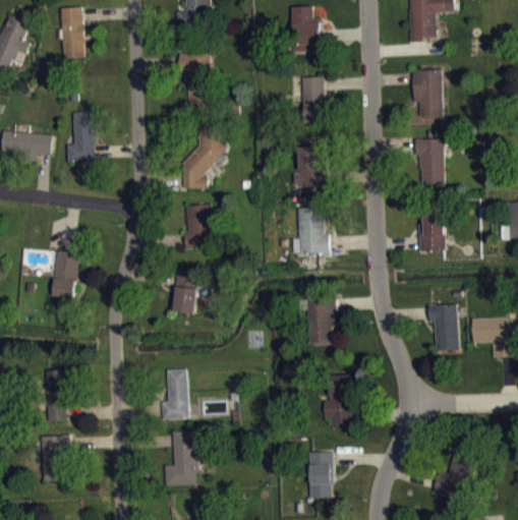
[(183,0),(184,11),(175,11),(175,32),(207,31),(205,0),(183,0)]
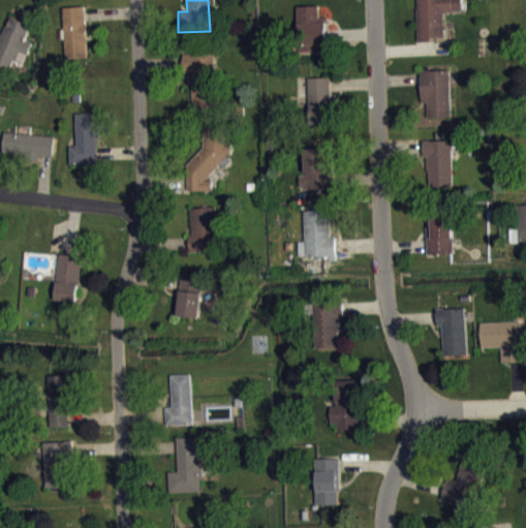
[(414,0),(414,9),(412,8),(414,41),(440,40),(440,11),(459,10),(459,0),(414,0)]
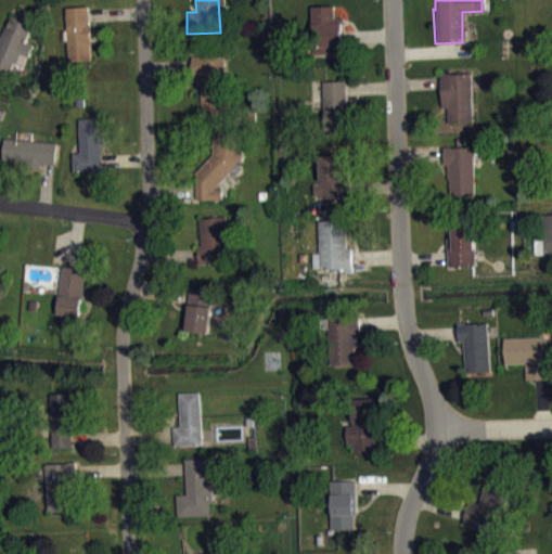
[(309,8),(311,54),(341,54),(341,18),(333,18),(332,5),(309,8)]
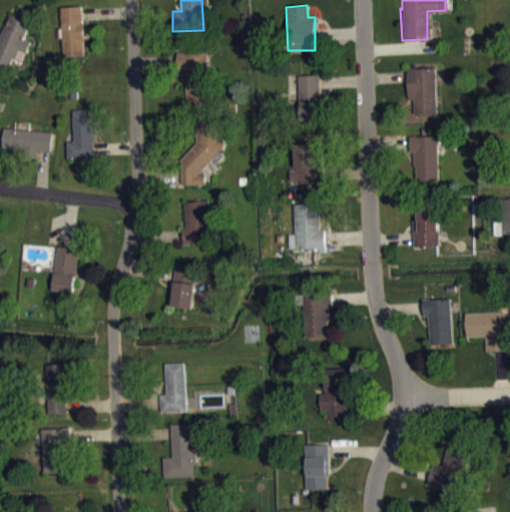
[(59,7),(62,57),(83,56),(79,6),(59,7)]
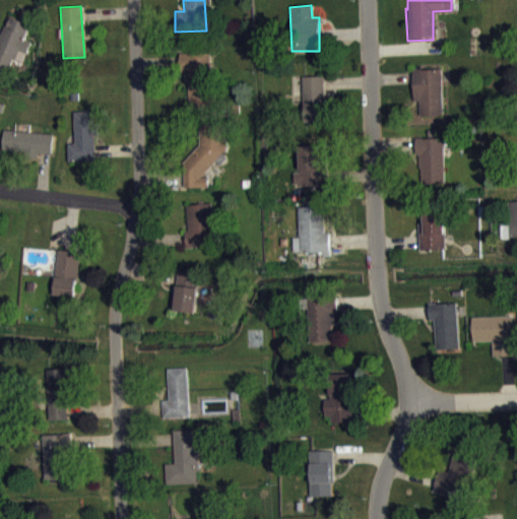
[(8,16),(4,27),(2,26),(0,31),(0,71),(4,73),(11,59),(13,60),(18,51),(24,53),(28,43),(22,40),(28,24),(8,16)]
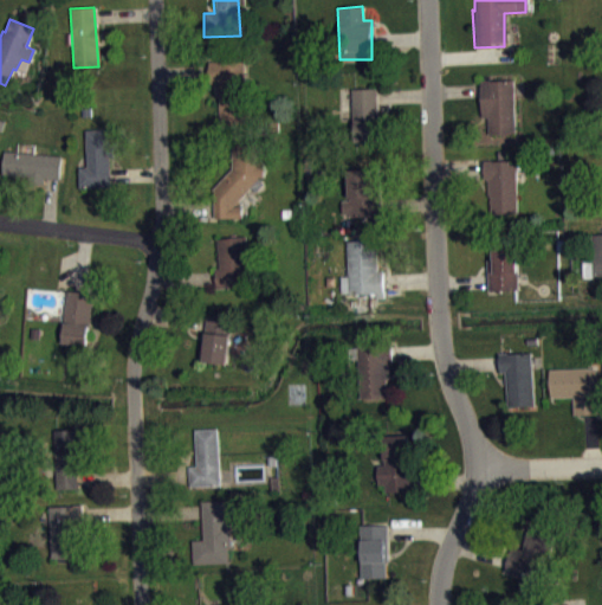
[(207,63),(207,83),(214,83),(214,100),(218,100),(219,127),(246,126),(243,62),(207,63)]
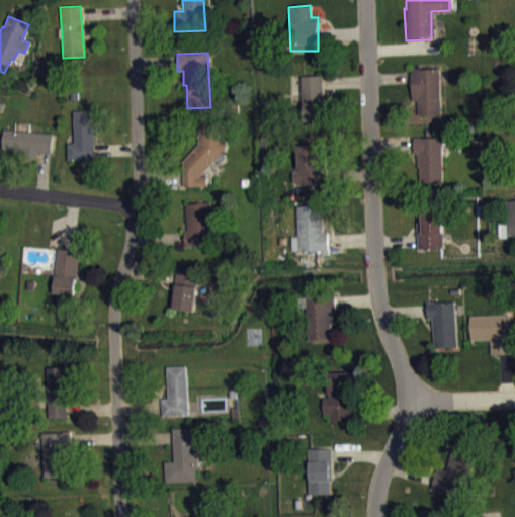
[(409,69),(411,100),(416,100),(417,114),(438,114),(437,69),(409,69)]
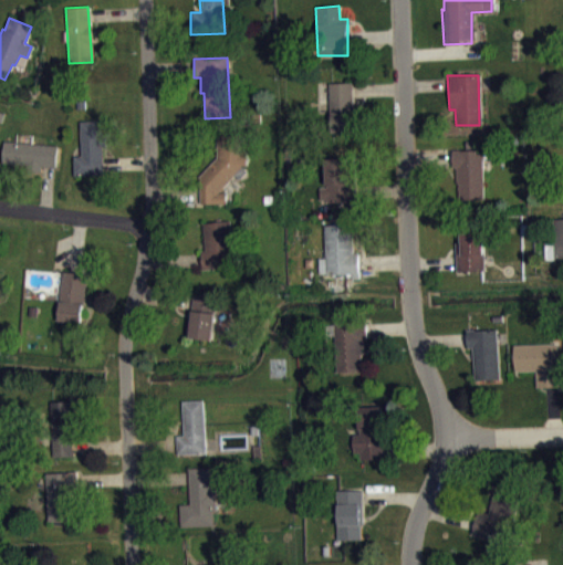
[(327,84),(330,133),(353,132),(351,83),(327,84)]
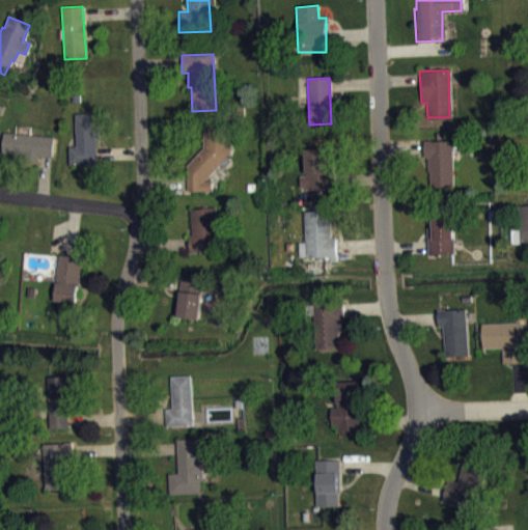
[(73,114),(75,146),(67,146),(68,165),(96,164),(95,138),(99,138),(99,128),(95,128),(94,113),(73,114)]
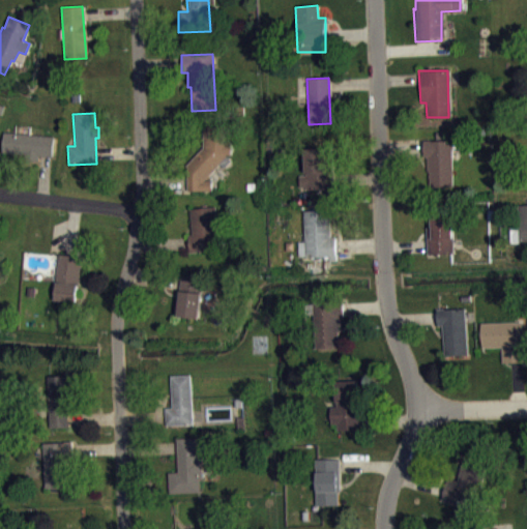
[(202,127),(202,148),(186,165),(186,190),(212,190),(211,180),(204,180),(227,155),(230,155),(229,126),(202,127)]
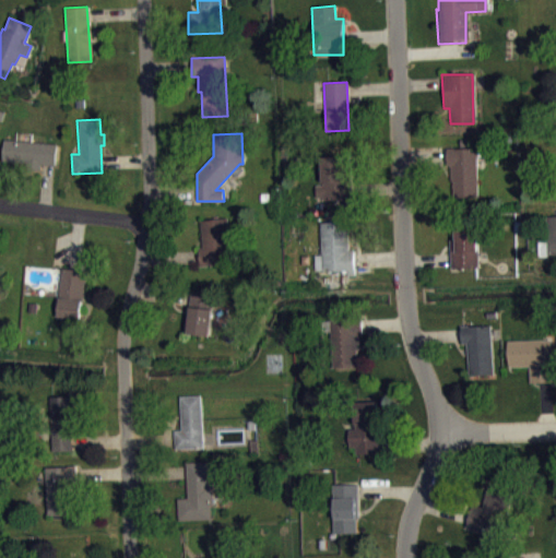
[(2,140),(0,162),(52,166),(55,144),(2,140)]
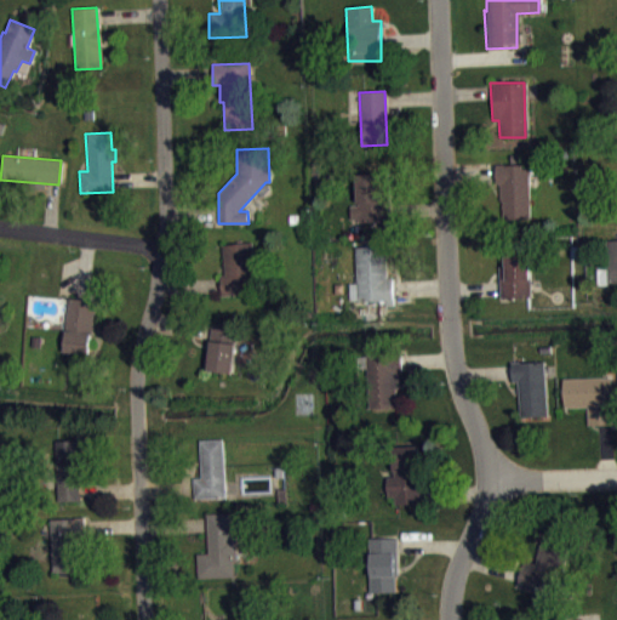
[(493,165),(495,183),(498,183),(500,202),(501,202),(502,220),(529,219),(527,164),(493,165)]
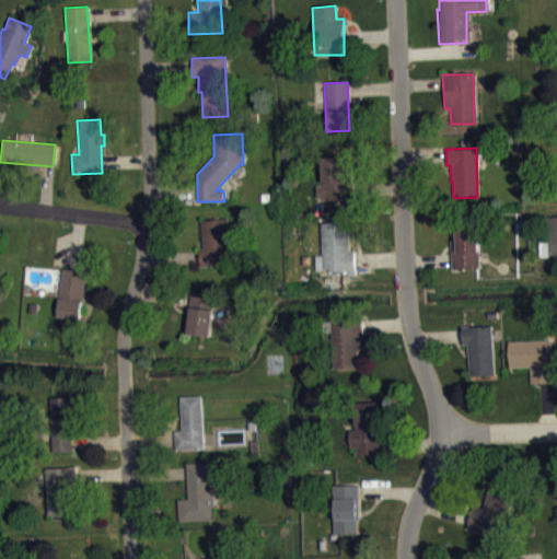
[(323,186),(315,186),(316,201),(351,200),(348,151),(321,152),(323,186)]
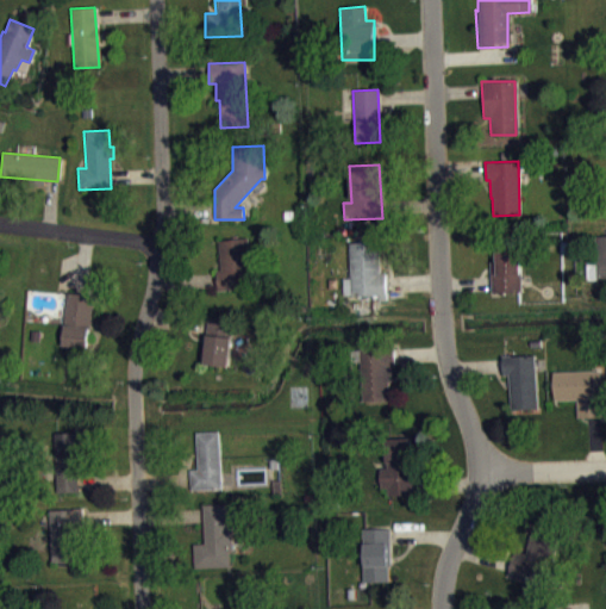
[(605,236),(605,279),(591,280),(589,265),(595,265),(594,236),(605,236)]
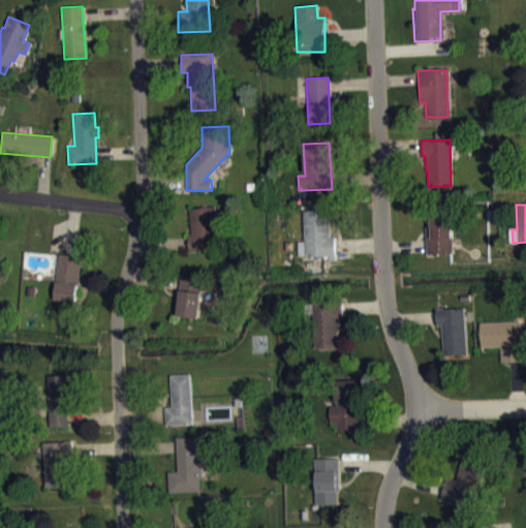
[(189,252),(187,235),(191,235),(188,210),(214,207),(217,248),(189,252)]
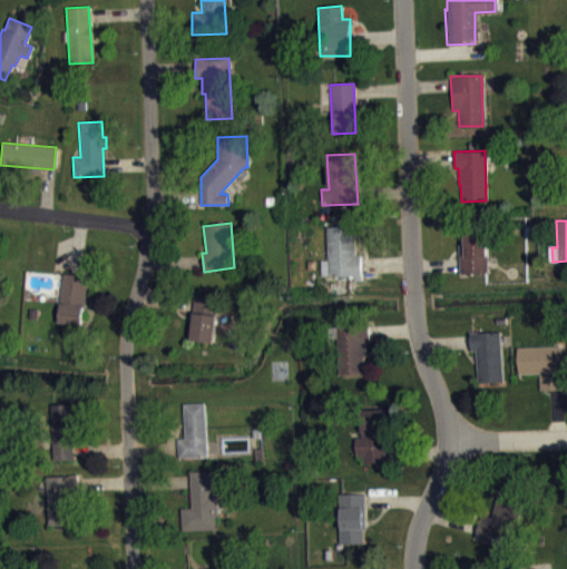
[(328,278),(328,276),(321,276),(320,261),(328,261),(325,227),(354,226),(354,255),(360,255),(361,282),(353,282),(353,276),(328,278)]
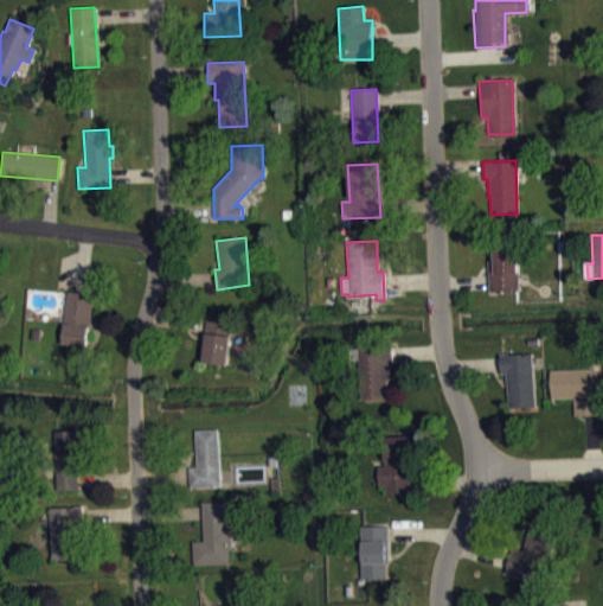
[(494,261),(487,261),(489,291),(518,291),(515,242),(493,243),(494,261)]
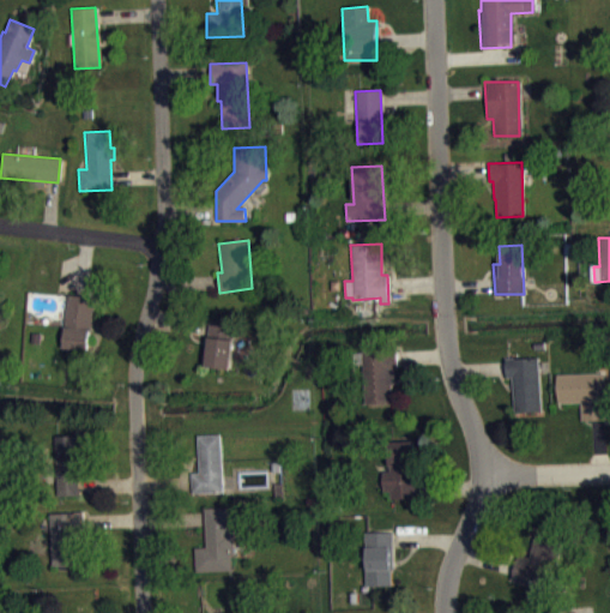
[(67,294),(62,348),(88,352),(94,298),(67,294)]
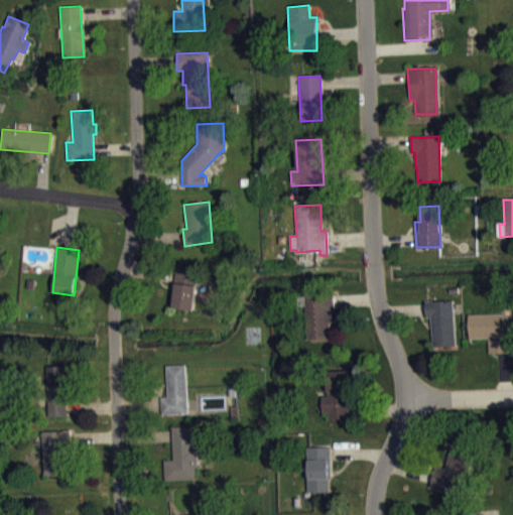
[(171,307),(175,269),(197,272),(193,309),(171,307)]
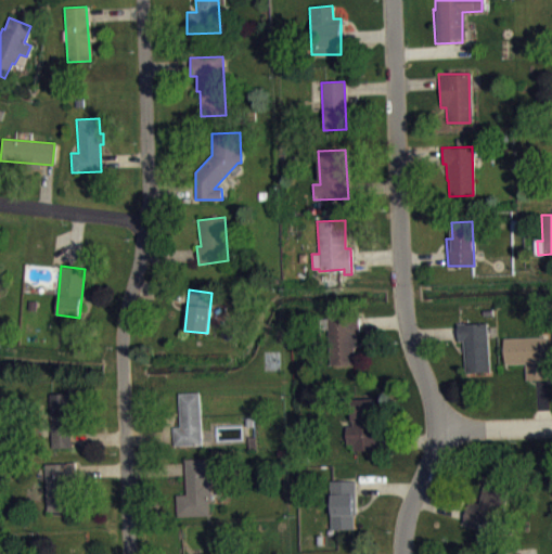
[(326,317),(328,333),(331,336),(333,364),(354,364),(352,348),(355,348),(355,334),(358,333),(357,316),(326,317)]
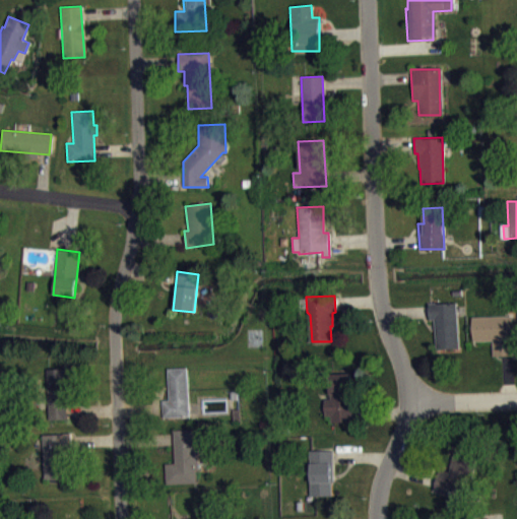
[(428,304),(428,320),(433,320),(436,349),(457,347),(455,303),(428,304)]
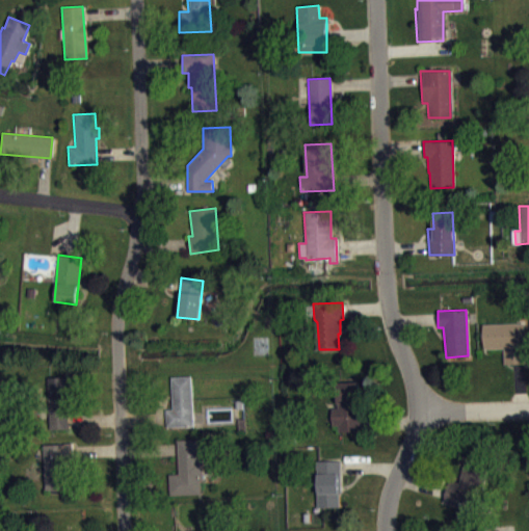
[(481,325),(482,349),(501,349),(502,364),(528,364),(528,359),(525,359),(524,324),(481,325)]
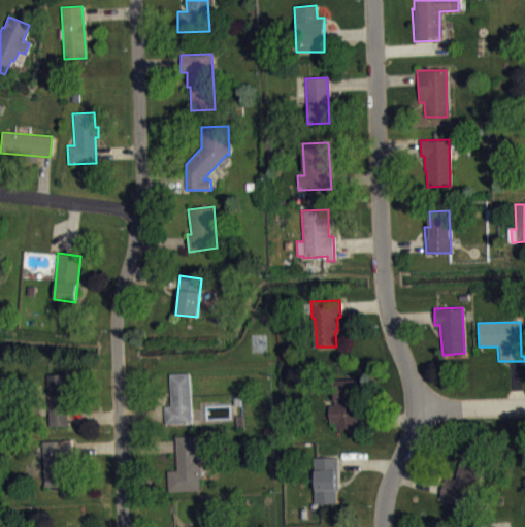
[(46,375),(46,402),(42,403),(43,427),(66,426),(66,413),(70,413),(68,374),(46,375)]
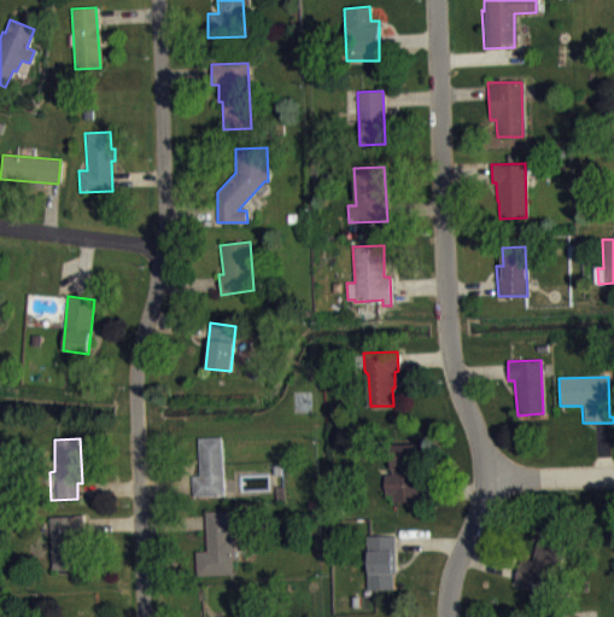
[(192,496),(191,477),(199,476),(197,438),(220,438),(223,495),(192,496)]
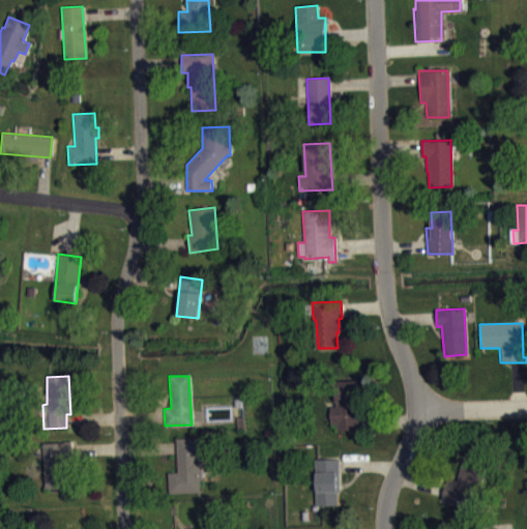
[(335,432),(335,424),(330,424),(329,407),(335,407),(335,381),(357,381),(358,430),(335,432)]
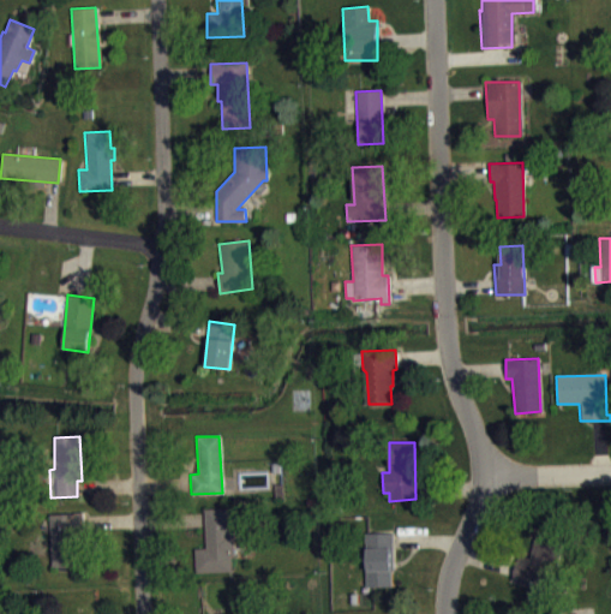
[(195,573),(193,549),(204,549),(202,510),(227,508),(227,535),(231,535),(232,556),(227,556),(228,572),(195,573)]
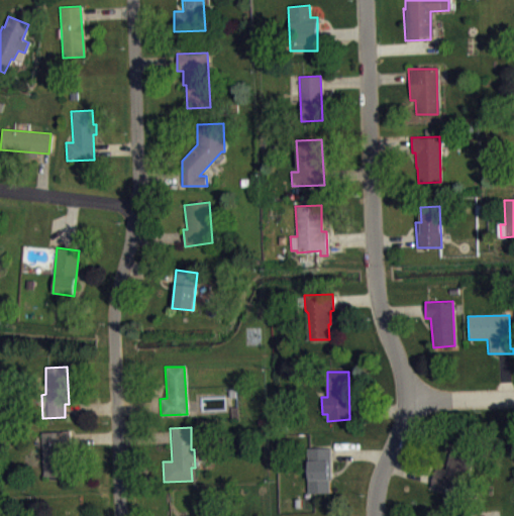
[(42,477),(40,431),(67,431),(70,477),(42,477)]
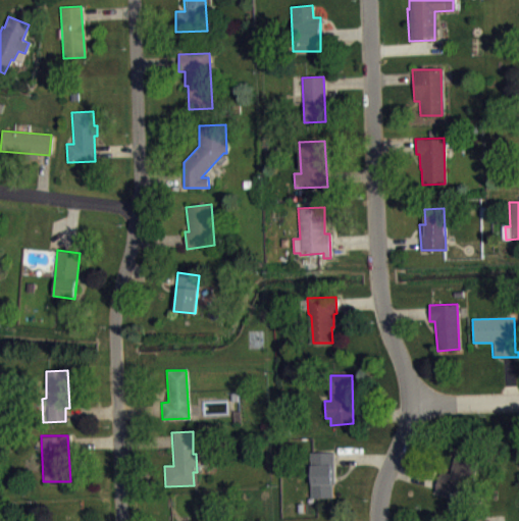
[(311,499),(330,499),(331,453),(310,453),(311,499)]
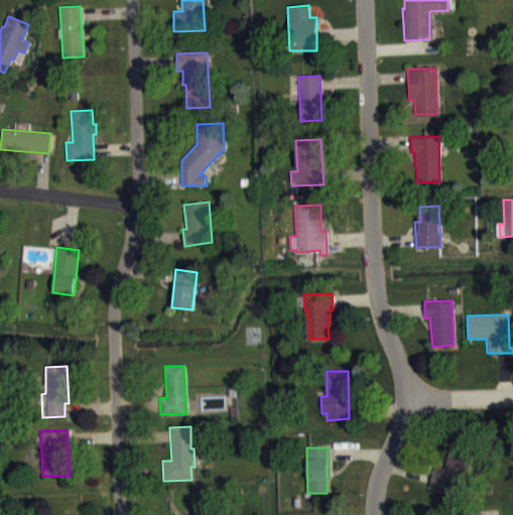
[(447,452),(443,468),(432,466),(427,486),(460,495),(470,456),(447,452)]
